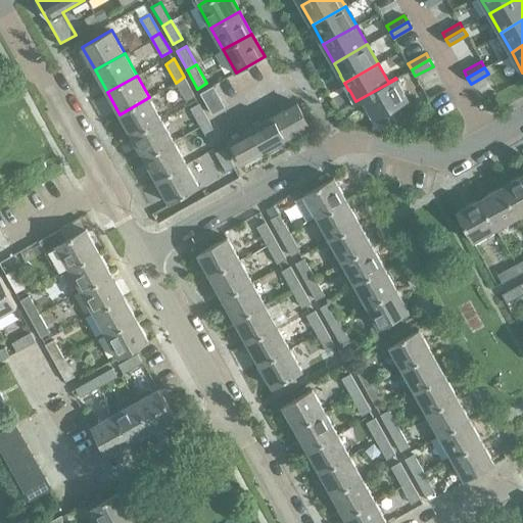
[(195,95),(184,77),(176,83),(186,101),(195,95)]
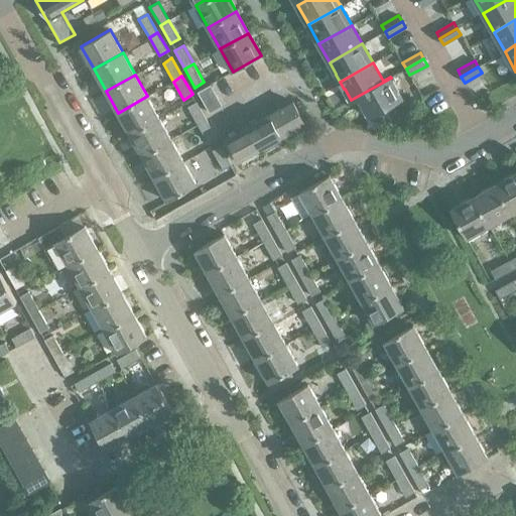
[(402,98),(391,78),(351,100),(352,101),(359,97),(369,116),(402,98)]
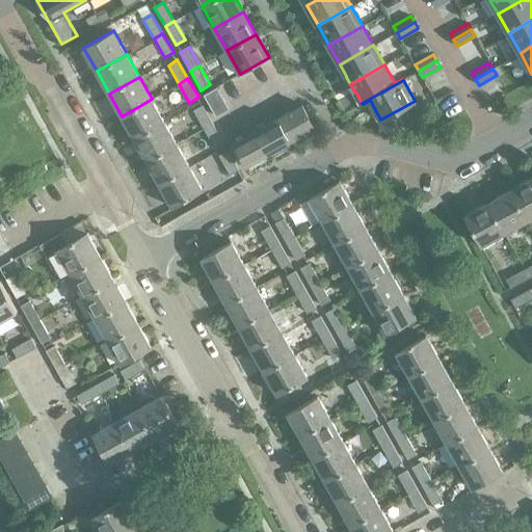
[(230,108),(217,86),(203,94),(216,116),(230,108)]
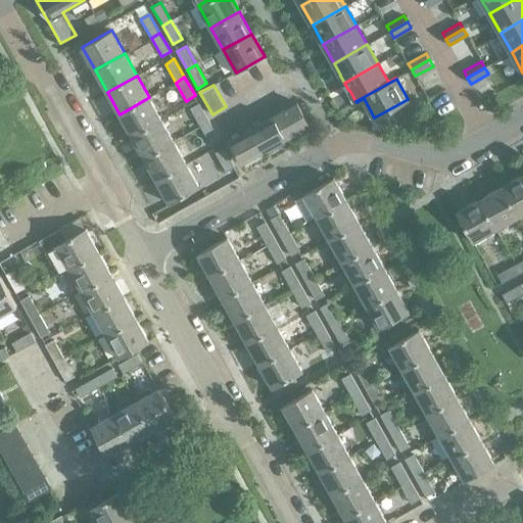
[(162,120),(149,97),(120,114),(132,136),(162,120)]
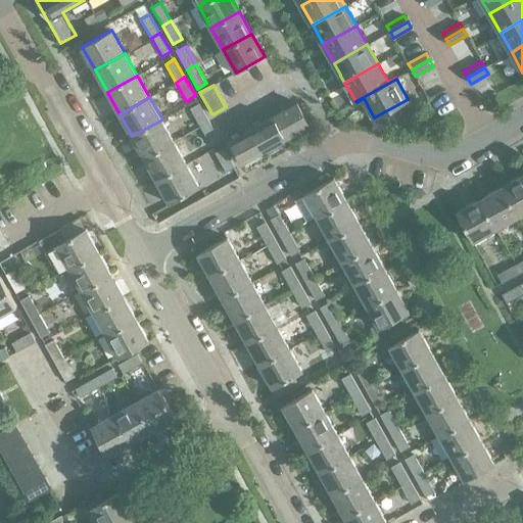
[(296,101),(273,114),(286,139),(310,126),(296,101)]
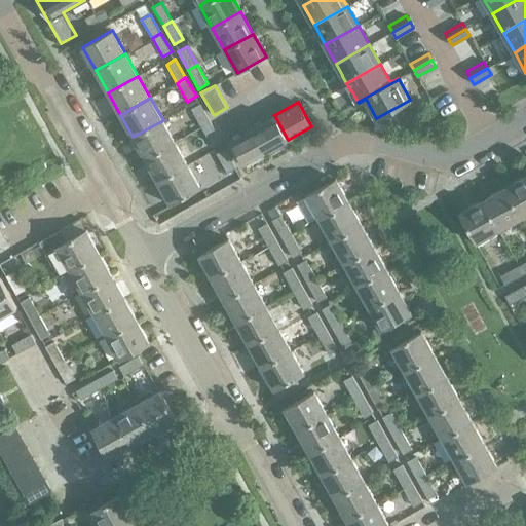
[(201,127),(211,122),(200,104),(191,109),(201,127)]
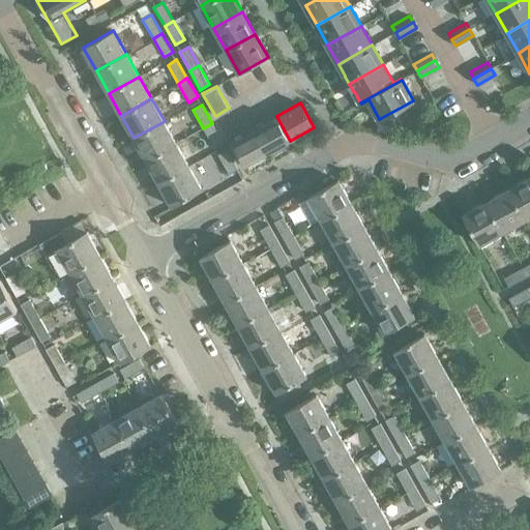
[(254,129),(267,153),(290,141),(276,116),(254,129)]
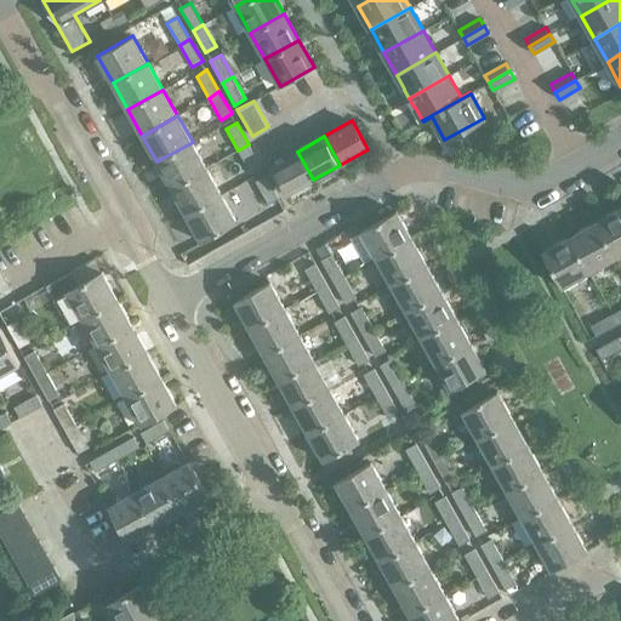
[(208,169),(193,142),(157,161),(171,188),(208,169)]
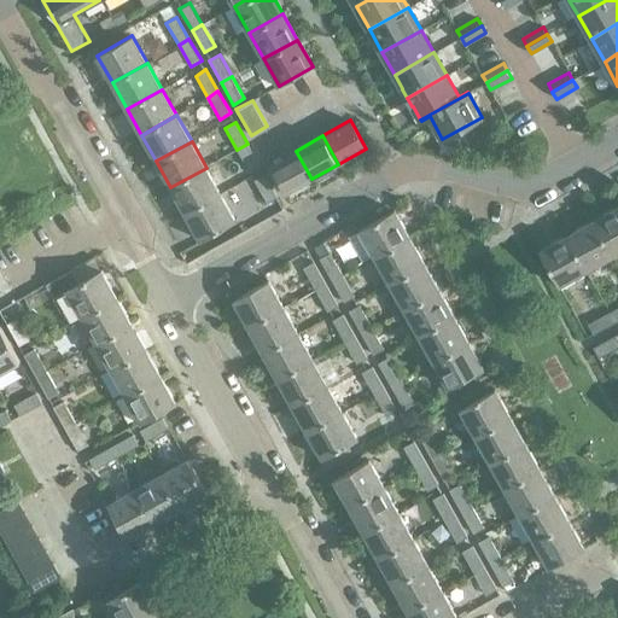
[(260,165),(248,144),(237,150),(249,172),(260,165)]
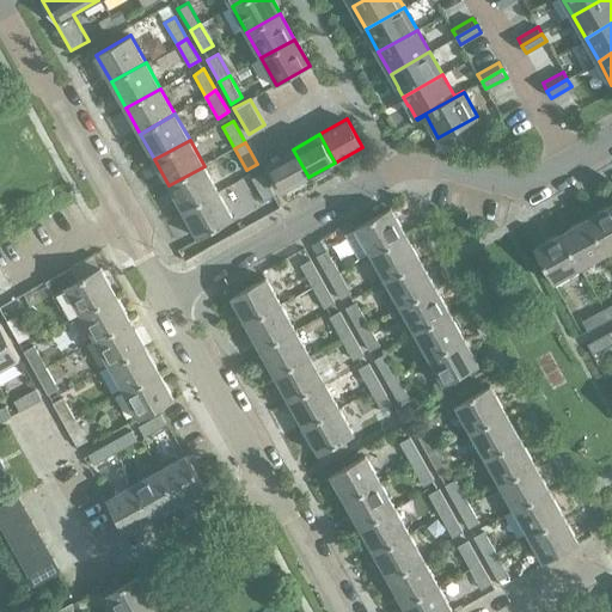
[(293,150),(265,164),(281,193),(308,177),(293,150)]
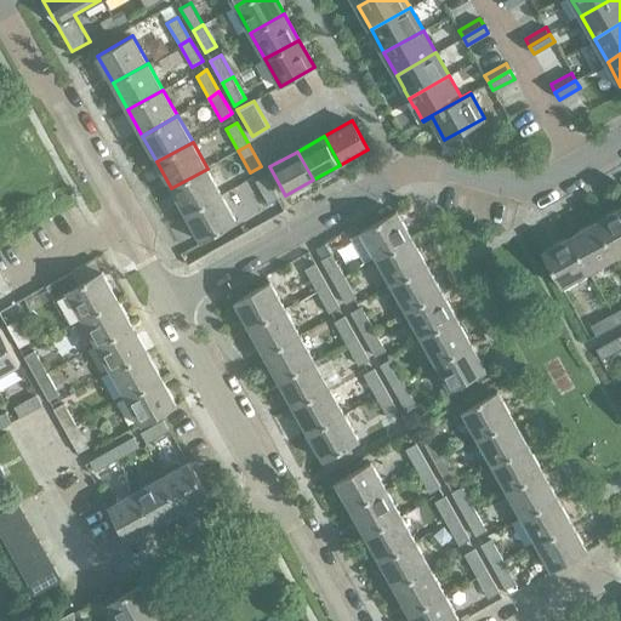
[(222,194),(208,169),(171,188),(186,215),(222,194)]
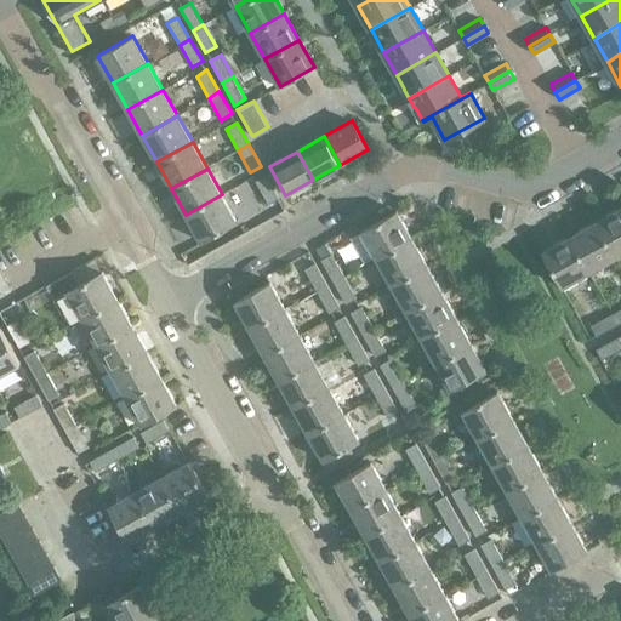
[(268,204),(279,198),(266,175),(255,181),(268,204)]
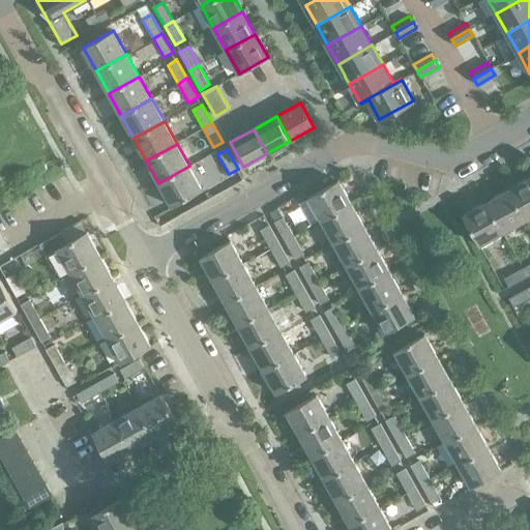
[(202,188),(189,166),(158,183),(172,206),(202,188)]
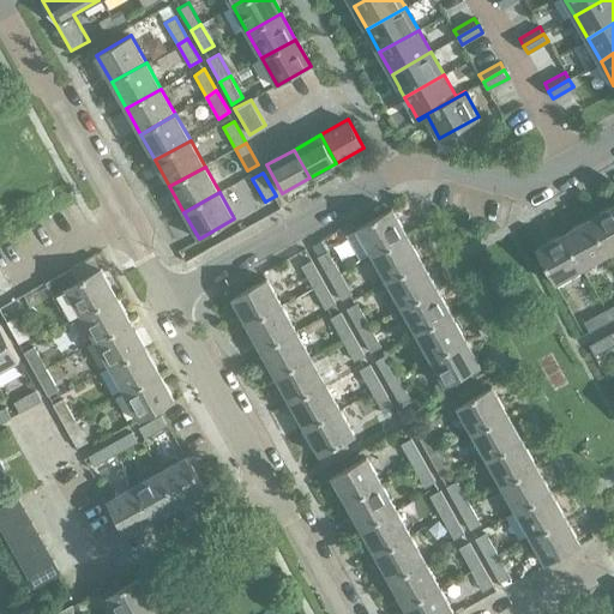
[(613,204),(588,220),(608,256),(613,252),(613,204)]
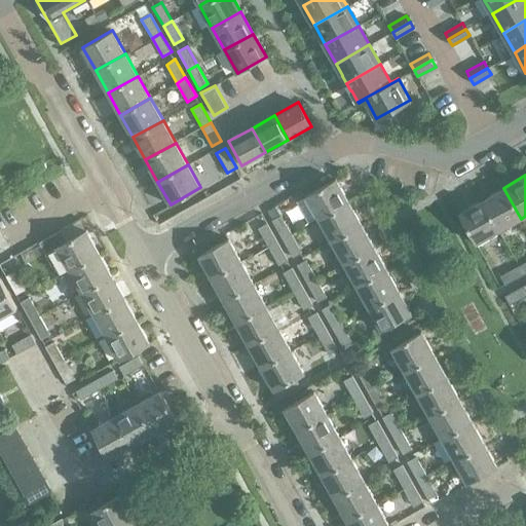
[(317,219),(348,201),(335,179),(295,201),(308,224),(317,219)]
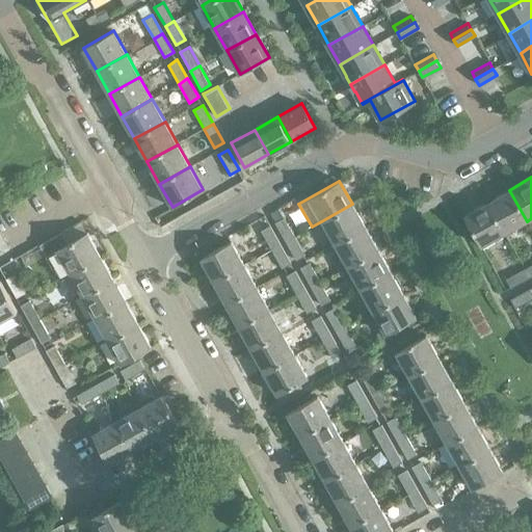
[(487,203),(505,234),(527,221),(509,190),(487,203)]
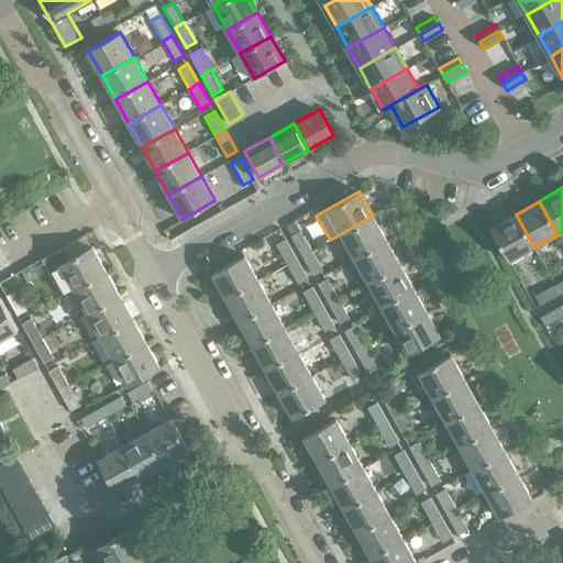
[(516,214),(490,229),(509,261),(534,247),(516,214)]
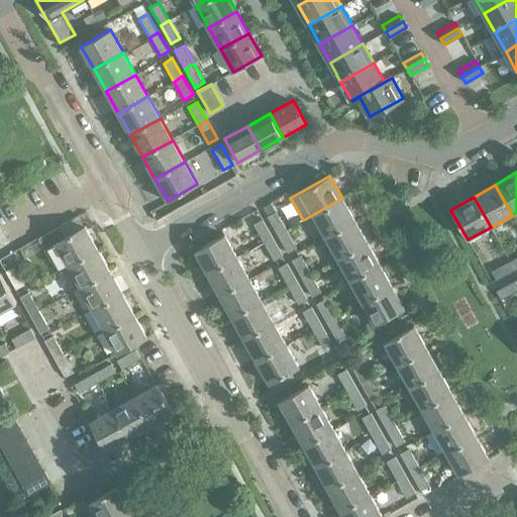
[(354,220),(342,198),(312,215),(324,236),(354,220)]
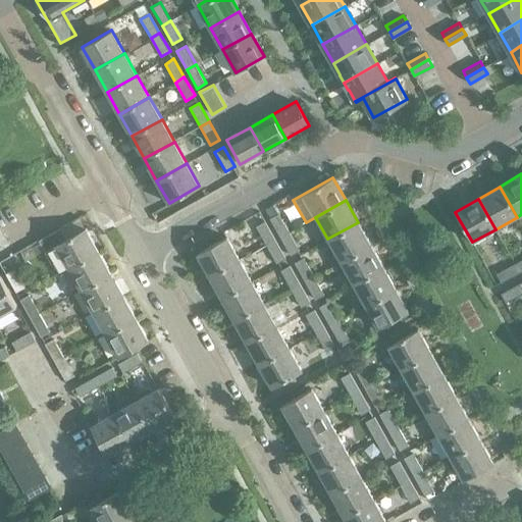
[(289,231),(278,213),(270,218),(280,237),(289,231)]
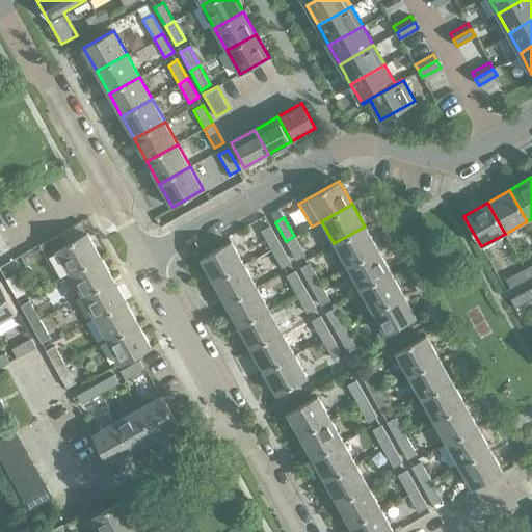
[(281,244),(270,225),(261,231),(271,249),(281,244)]
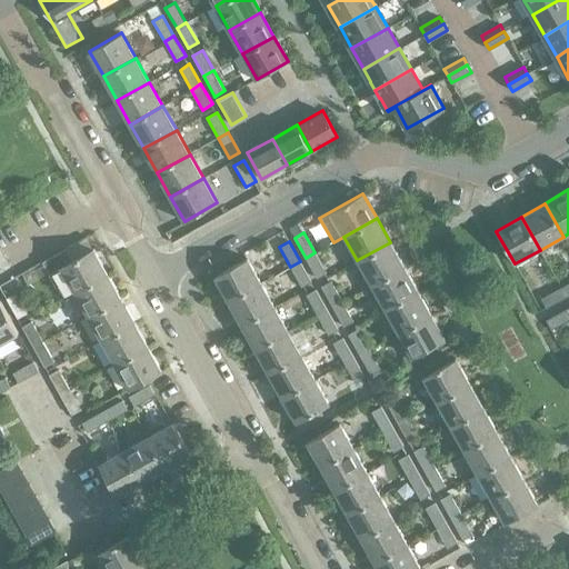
[(370,285),(403,267),(390,242),(357,260),(370,285)]
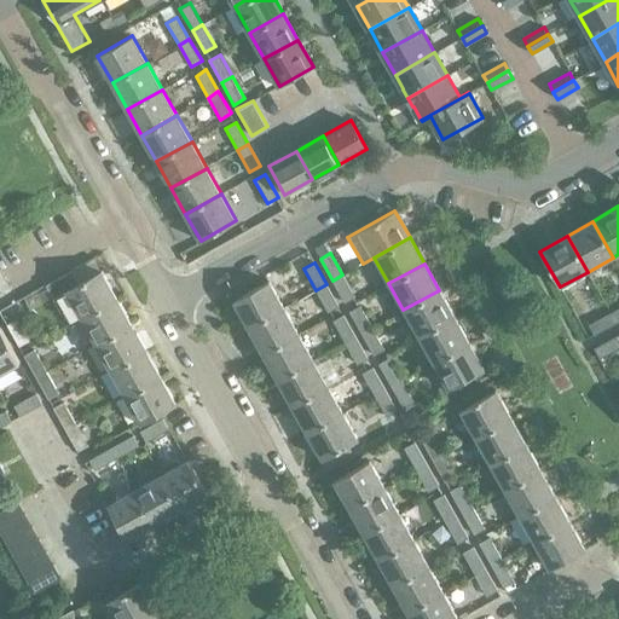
[(116,298),(100,270),(79,282),(71,270),(45,284),(61,311),(73,304),(80,317),(116,298)]
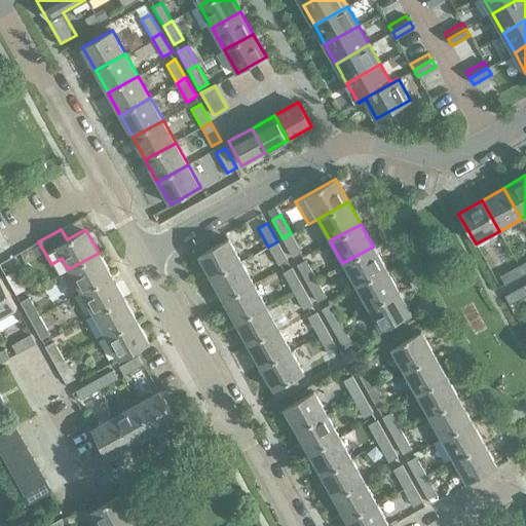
[(302,252),(291,233),(283,238),(293,257),(302,252)]
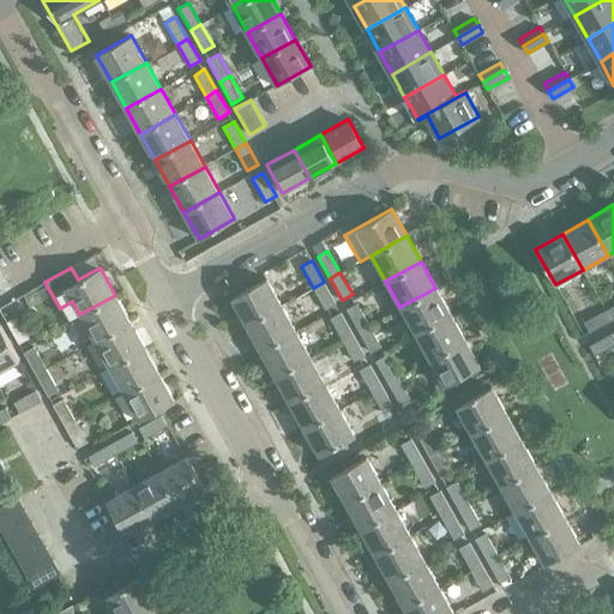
[(266,277),(232,298),(247,324),(282,305),(266,277)]
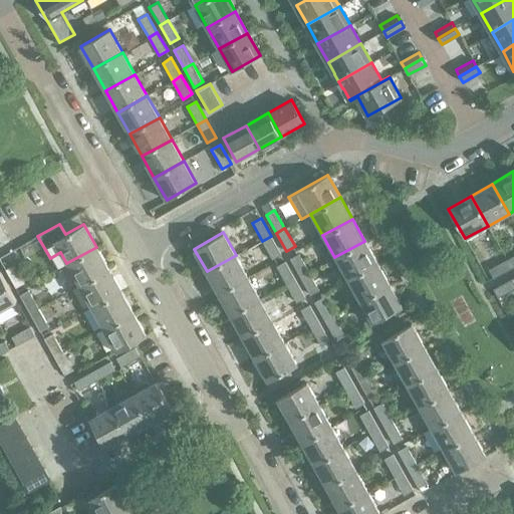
[(272,259),(281,254),(271,236),(262,241),(272,259)]
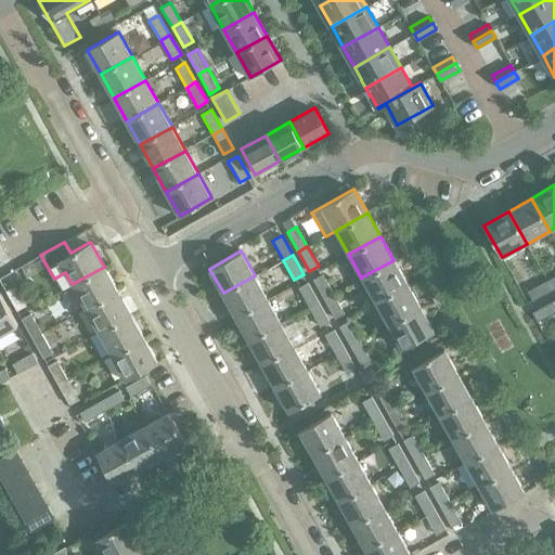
[(375,301),(407,283),(394,260),(361,278),(375,301)]
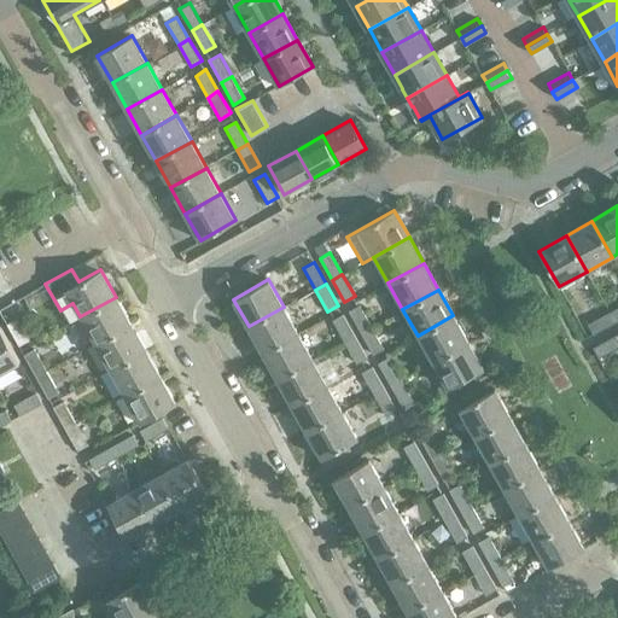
[(95,343),(130,324),(116,297),(80,316),(95,343)]
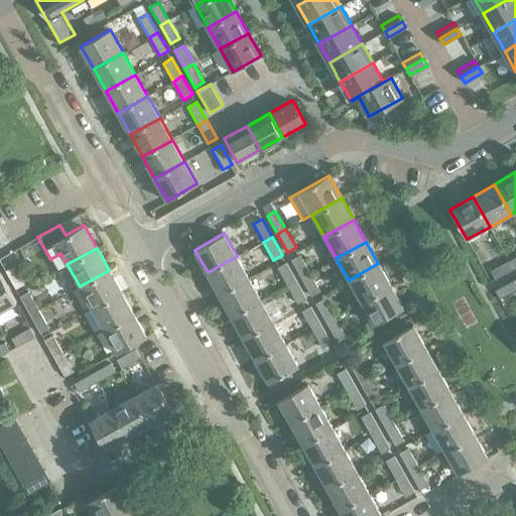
[(300,255),(291,260),(302,277),(310,272),(300,255)]
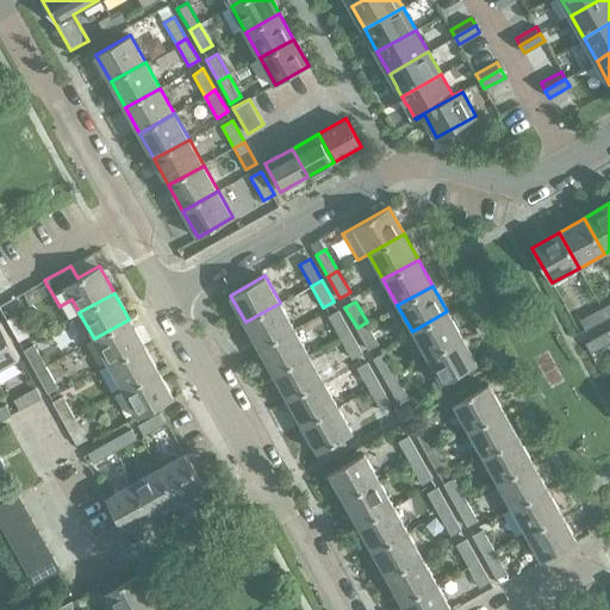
[(294,328),(280,303),(246,322),(260,348),(294,328)]
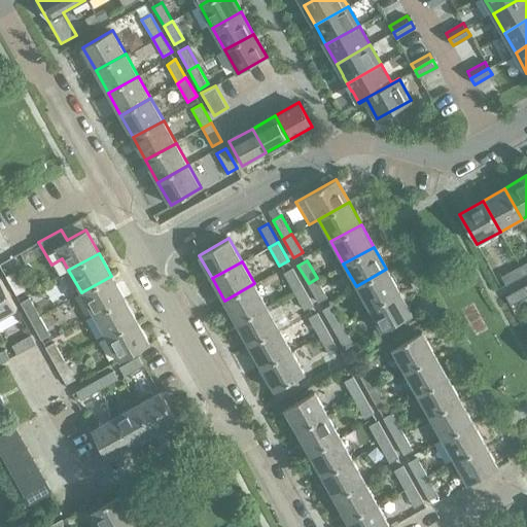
[(525,275),(520,266),(500,276),(505,285),(525,275)]
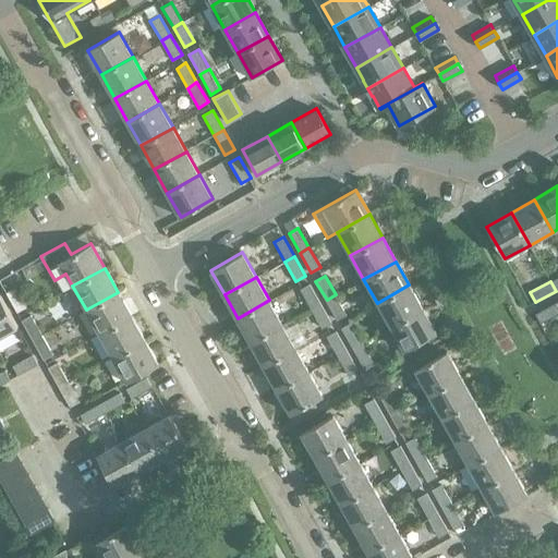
[(320,303),(310,283),(300,289),(311,308),(320,303)]
